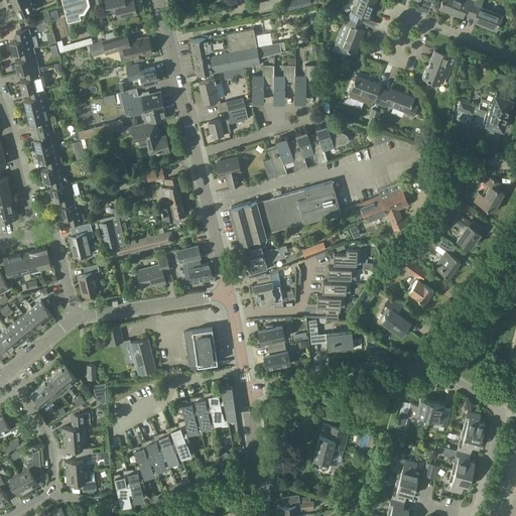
[(35,8),(31,0),(26,0),(14,5),(19,16),(35,8)]
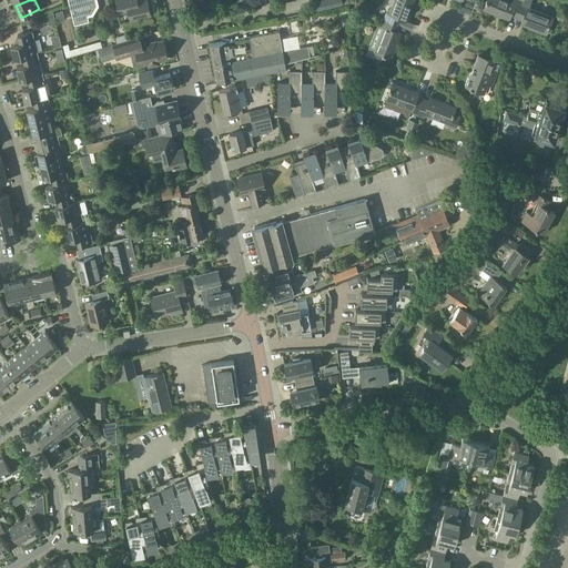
[(68,0),(74,23),(89,20),(88,14),(92,13),(98,4),(95,0),(68,0)]
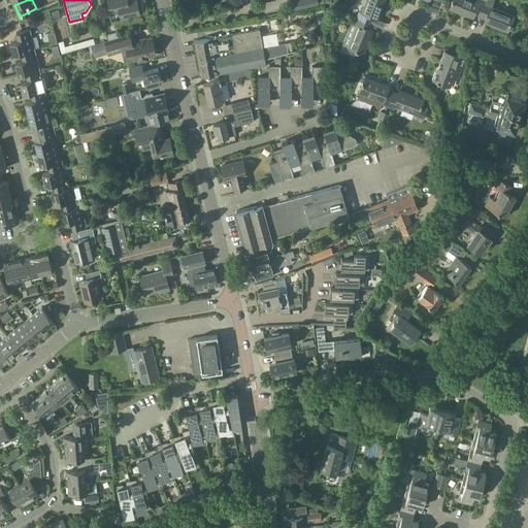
[(119,19),(138,14),(134,0),(129,0),(122,2),(121,0),(105,0),(108,12),(117,10),(119,19)]
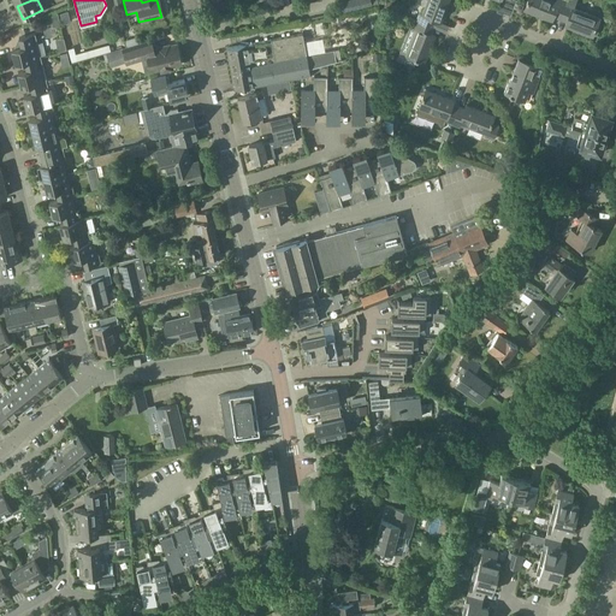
[(342,11),(343,11),(372,5),(371,0),(344,0),(341,1),(342,11)]
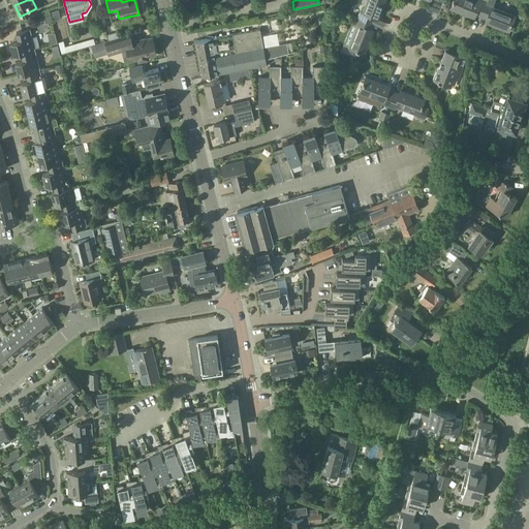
[(361,11),(358,18),(373,24),(375,18),(378,19),(385,0),(362,0),(363,0),(362,2),(362,3),(364,4),(366,5),(363,12),(361,11)]
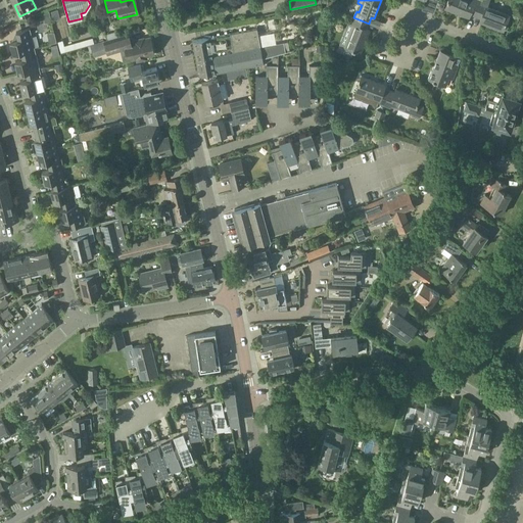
[(470,14),(476,16),(482,0),(474,0),(474,2),(470,0),(448,0),(445,8),(469,17),(470,14)]
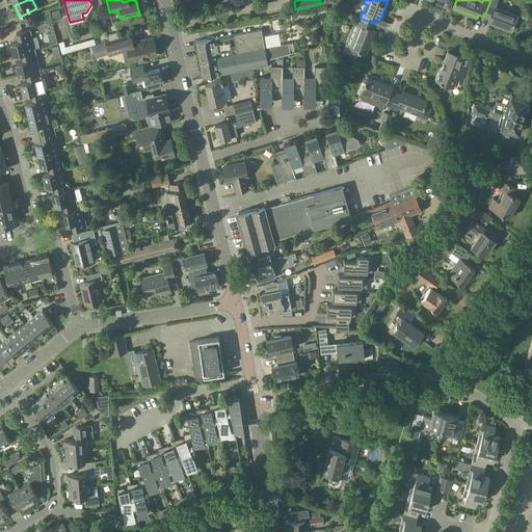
[(490,0),(484,17),(489,19),(488,22),(512,31),(517,16),(495,6),(497,0),(490,0)]
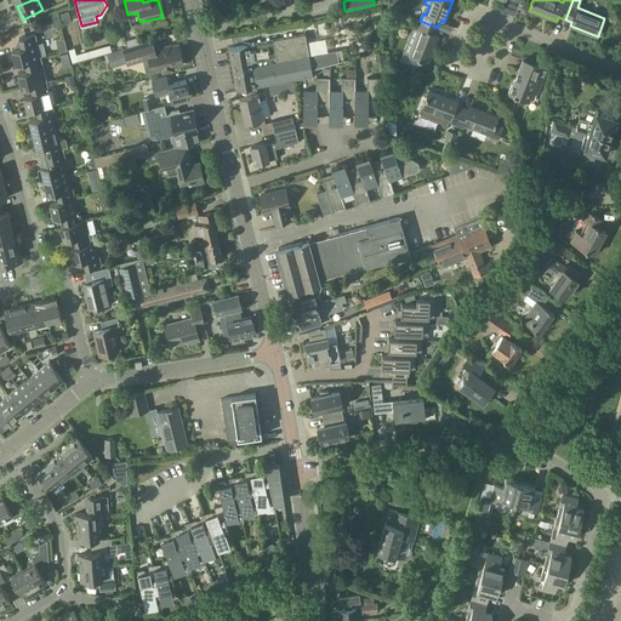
[(68,11),(61,13),(63,24),(72,22),(68,11)]
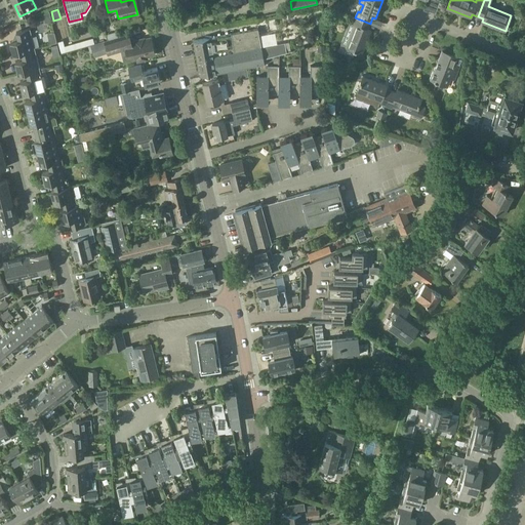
[(49,10),(43,12),(45,23),(52,21),(49,10)]
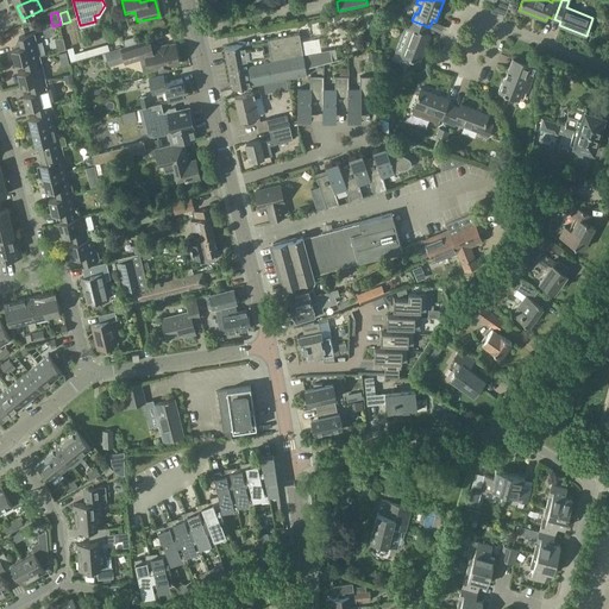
[(427,33),(429,27),(412,20),(409,27),(412,29),(402,55),(420,62),(431,35),(427,33)]
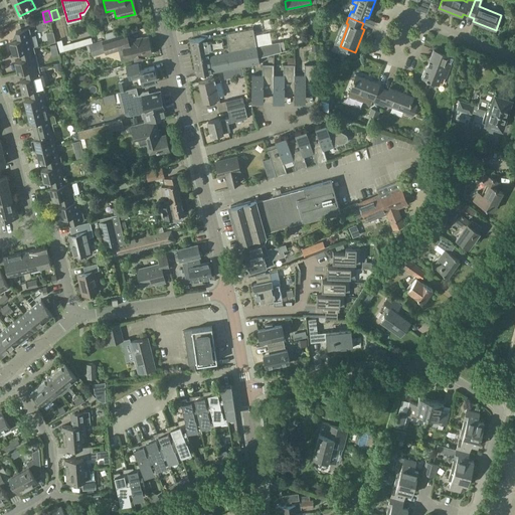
[(21,51),(34,48),(29,28),(16,31),(18,39),(10,41),(13,53),(21,51)]
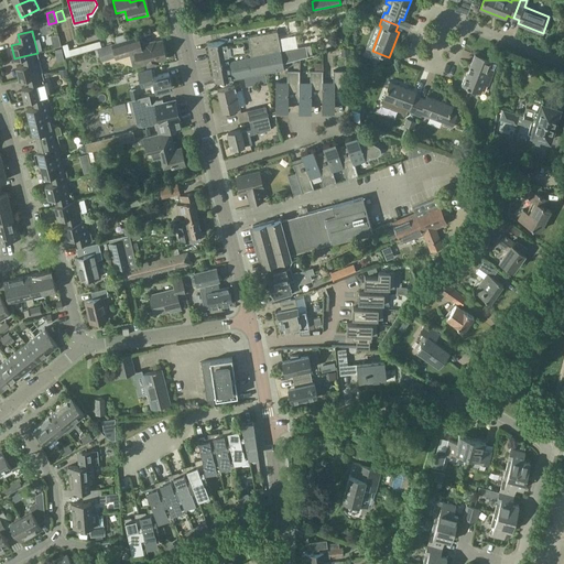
[(208,43),(216,82),(284,68),(283,61),(313,54),(311,45),(299,47),(296,35),(279,39),(278,31),(227,41),(227,40),(208,43)]
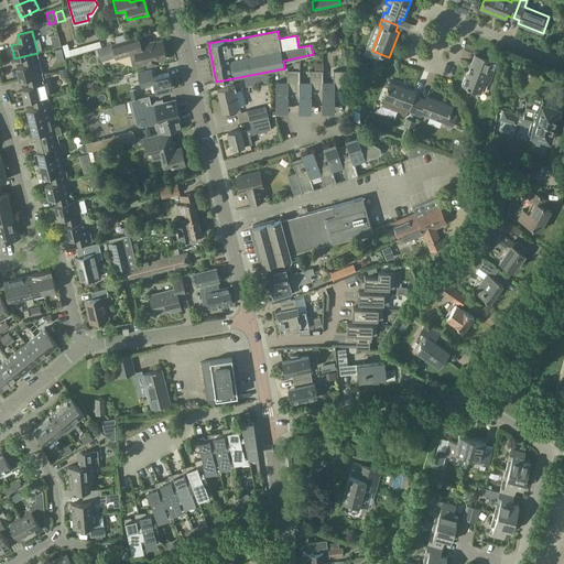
[(112,44),(98,49),(101,61),(116,56),(117,58),(136,53),(138,65),(148,63),(149,65),(158,63),(158,61),(166,58),(162,40),(155,42),(155,41),(145,43),(145,44),(142,45),(139,36),(112,44)]
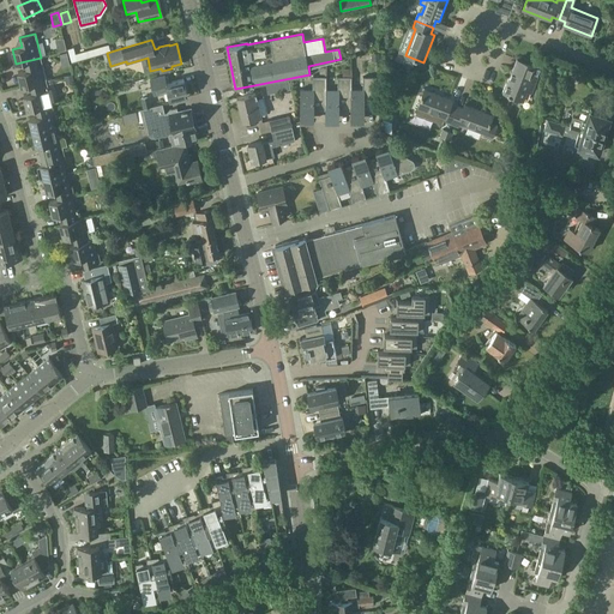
[(47,79),(41,58),(25,61),(26,70),(18,72),(22,86),(30,84),(47,79)]
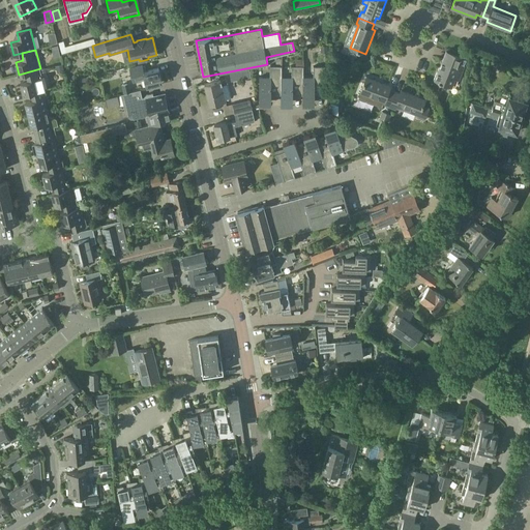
[(463,57),(446,51),(435,80),(451,86),(454,78),(460,80),(465,66),(460,64),(463,57)]
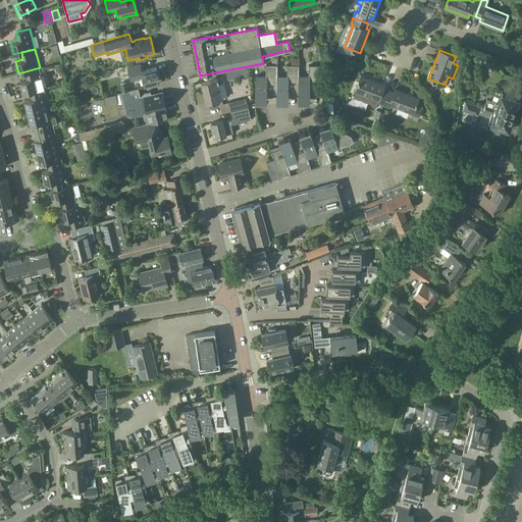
[(341,65),(333,54),(325,59),(332,71),(341,65)]
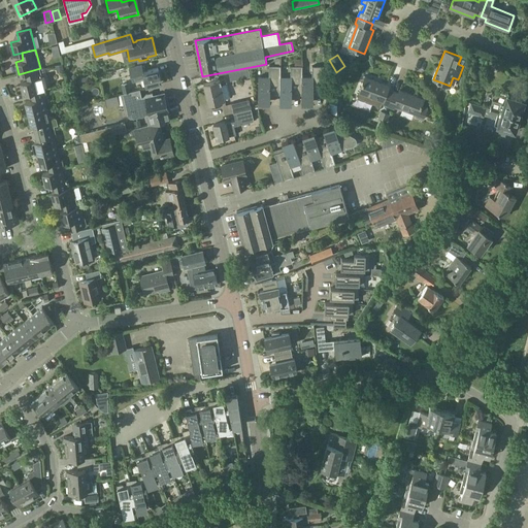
[(141,65),(129,68),(132,81),(144,78),(146,86),(161,81),(158,67),(143,71),(141,65)]
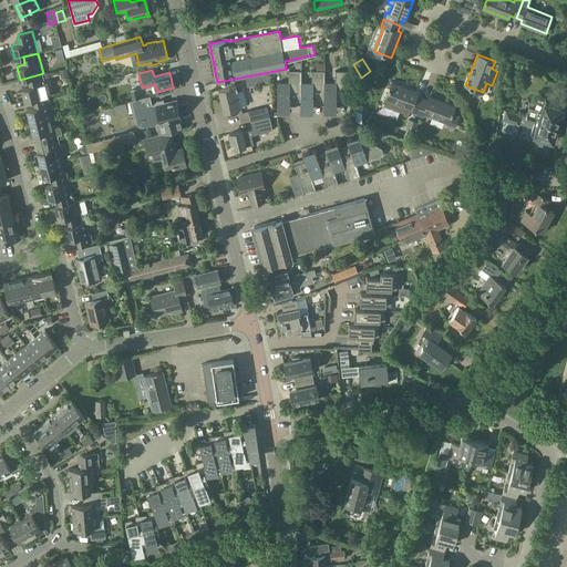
[(301,82),(302,82),(302,71),(289,70),(289,82),(278,82),(278,109),(290,109),(290,101),(301,101),(301,82)]
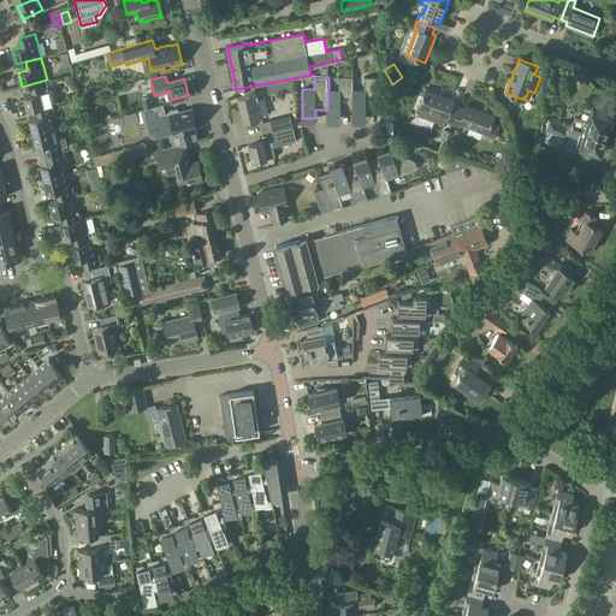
[(353,89),(354,89),(354,77),(344,77),(339,77),(339,89),(329,89),(327,89),(327,110),(327,118),(341,118),(341,110),(353,110),(353,89)]
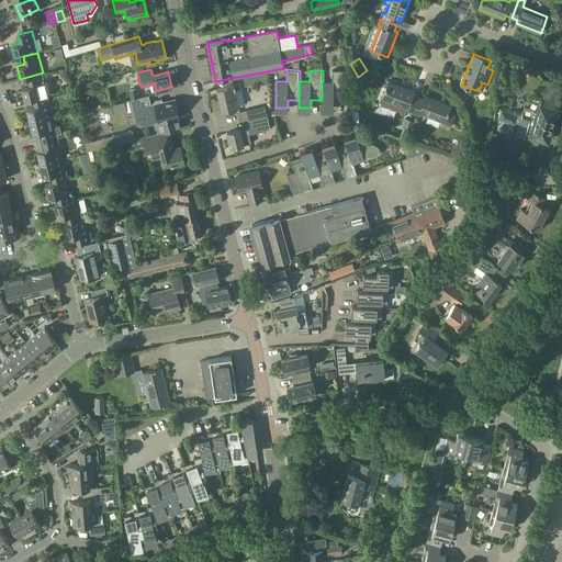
[(333,82),(323,81),(322,81),(322,100),(322,108),(334,108),(334,101),(345,101),(346,70),(333,70),(333,82)]
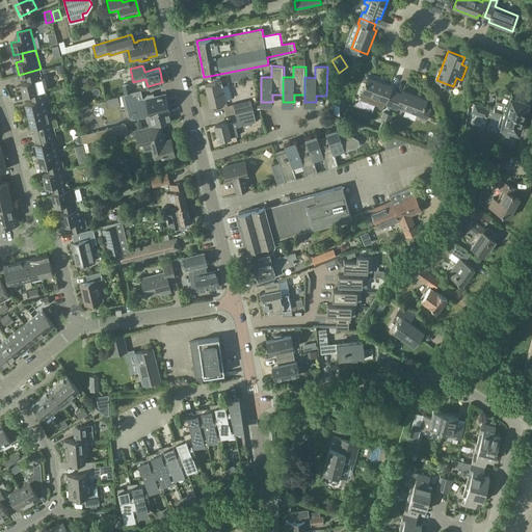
[(23,95),(31,92),(45,89),(41,69),(26,73),(28,80),(20,81),(23,95)]
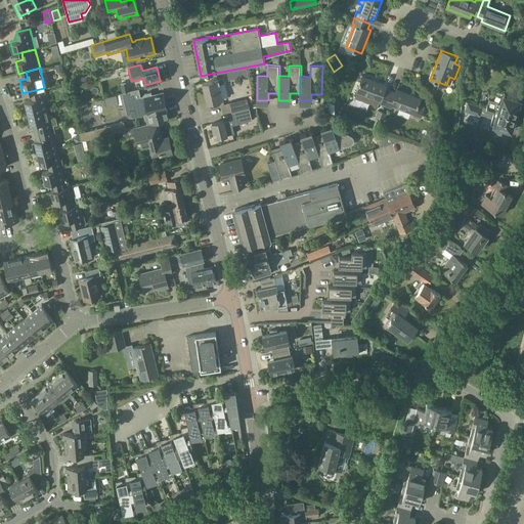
[(248,76),(247,69),(227,72),(229,80),(248,76)]
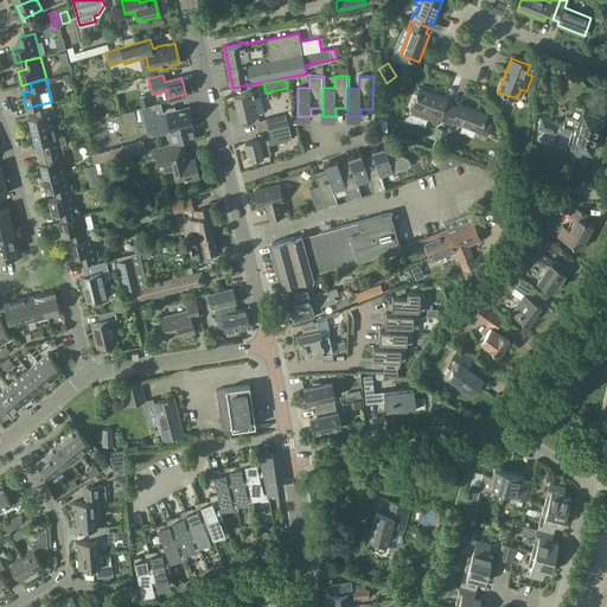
[(413,106),(410,113),(438,122),(439,119),(446,121),(452,104),(446,102),(447,98),(439,95),(436,95),(420,88),(413,106)]
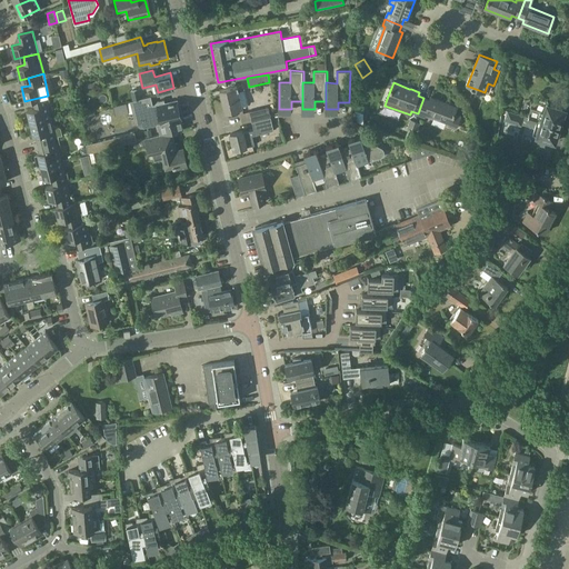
[(242,107),(239,91),(245,90),(243,85),(220,89),(226,111),(242,107)]
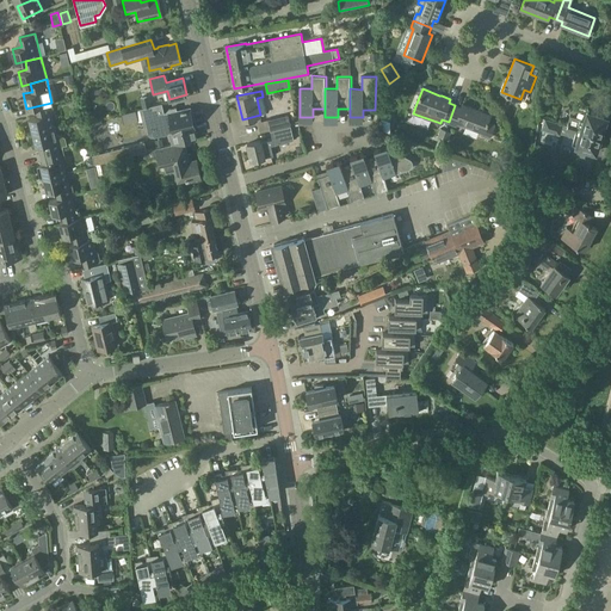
[(142,107),(150,105),(148,94),(140,97),(142,107)]
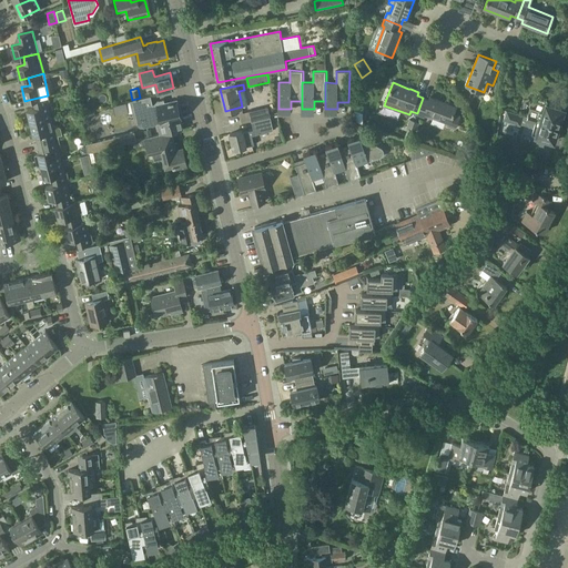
[(33,99),(36,107),(27,109),(30,122),(51,118),(48,105),(50,104),(48,95),(33,99)]
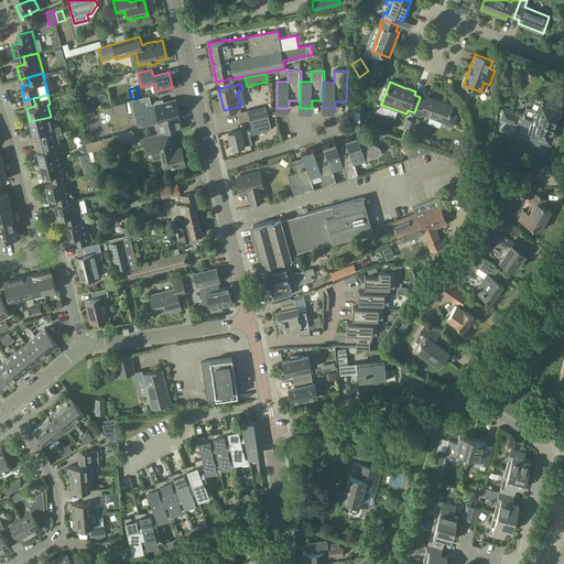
[(139,97),(136,98),(137,106),(151,102),(149,95),(139,97)]
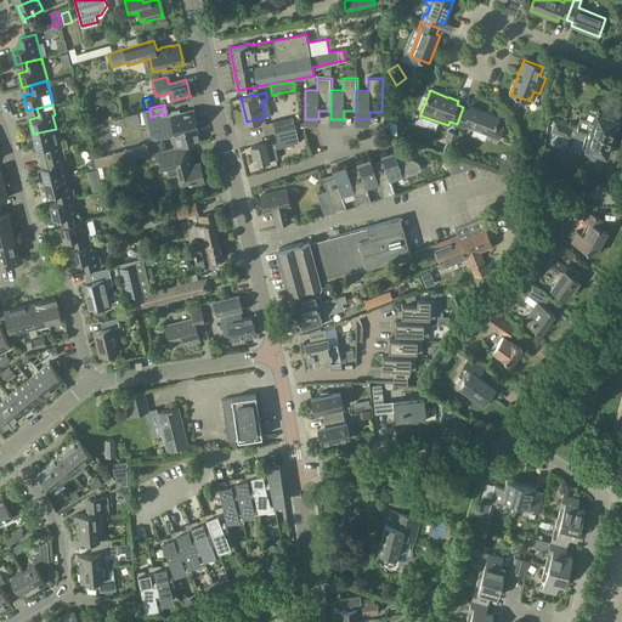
[(463,107),(457,124),(464,128),(465,124),(491,134),(490,139),(498,141),(504,126),(497,124),(499,117),(471,106),(470,109),(463,107)]
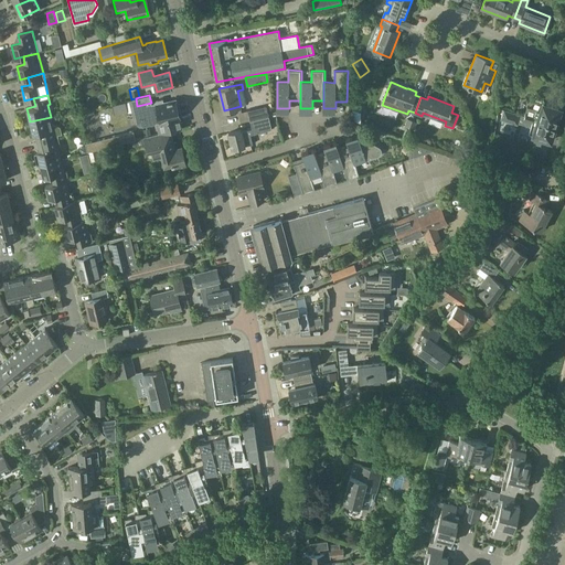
[(181,128),(181,126),(182,126),(180,119),(179,119),(179,117),(180,117),(176,100),(163,103),(162,98),(157,99),(151,105),(134,109),(132,112),(134,118),(136,120),(137,125),(140,126),(142,126),(156,123),(158,134),(161,132),(171,130),(181,128)]
